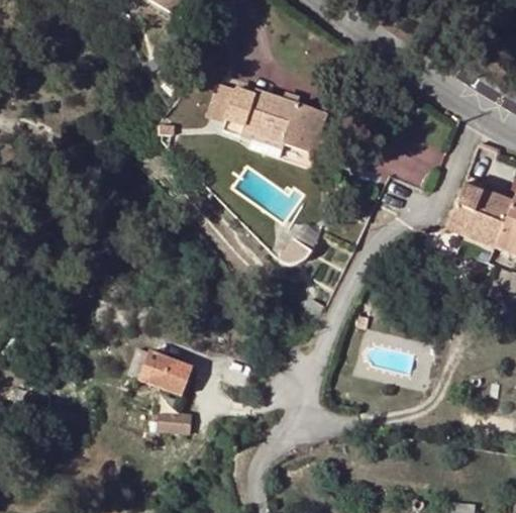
[(149,0),(174,13),(181,0),(149,0)]
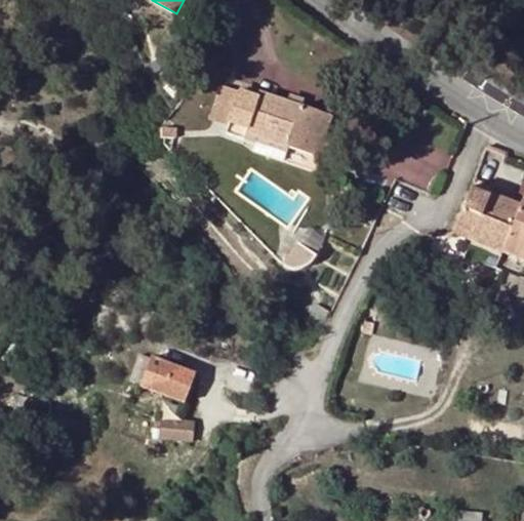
[(240,89),(222,84),(211,119),(229,124),(240,89)]
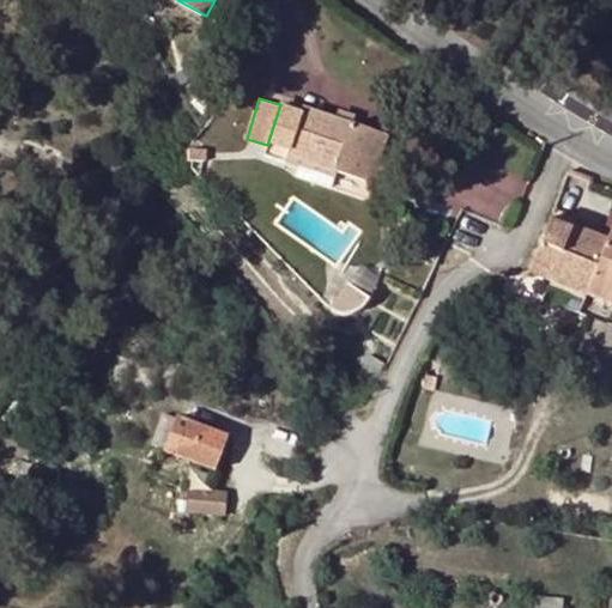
[(302,111),(280,104),(267,145),(265,152),(285,160),(288,152),(338,170),(376,182),(385,158),(379,157),(387,133),(303,107),(302,111)]
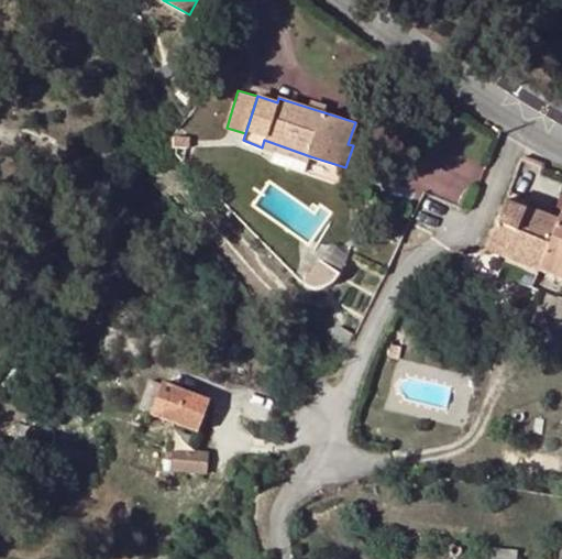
[(174,146),(189,148),(189,136),(174,136),(174,146)]
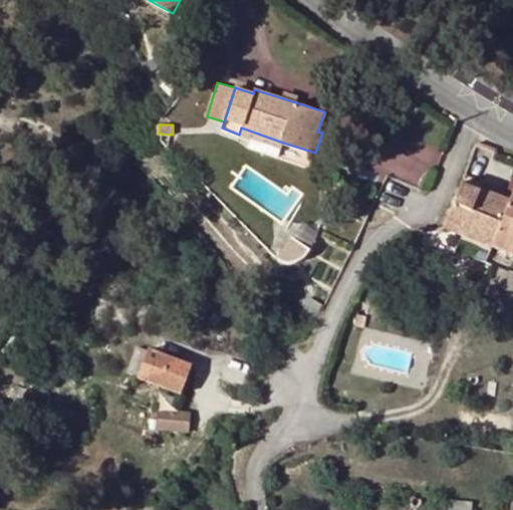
[(279,154),(283,143),(241,128),(239,135),(252,139),(249,146),(279,154)]
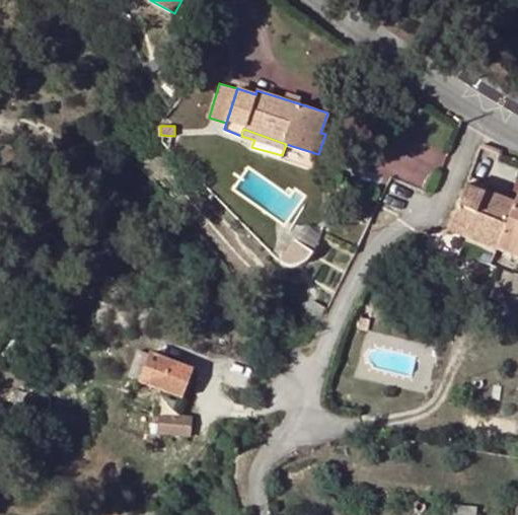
[(469,175),(458,206),(475,213),(467,236),(496,247),(514,202),(485,191),(488,184),(488,181),(469,175)]
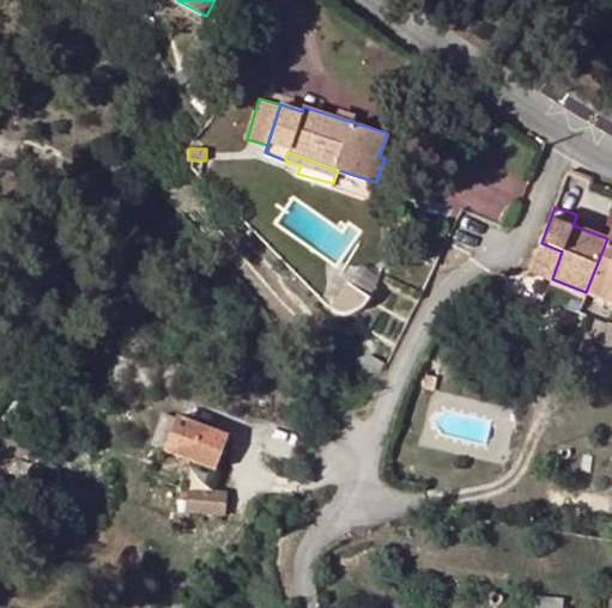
[(607,238),(611,230),(576,217),(573,225),(607,238)]
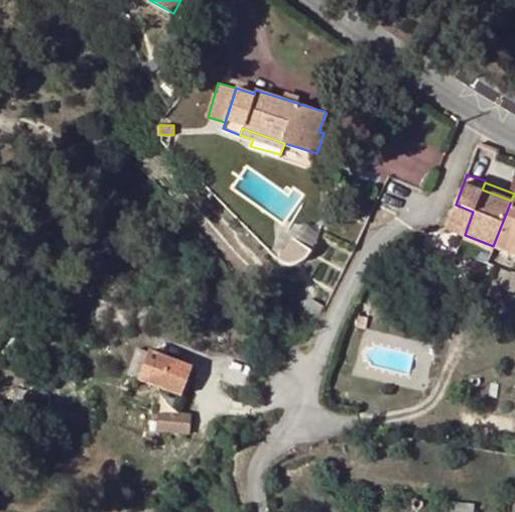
[(511,201),(493,246),(514,255),(514,194),(511,201)]
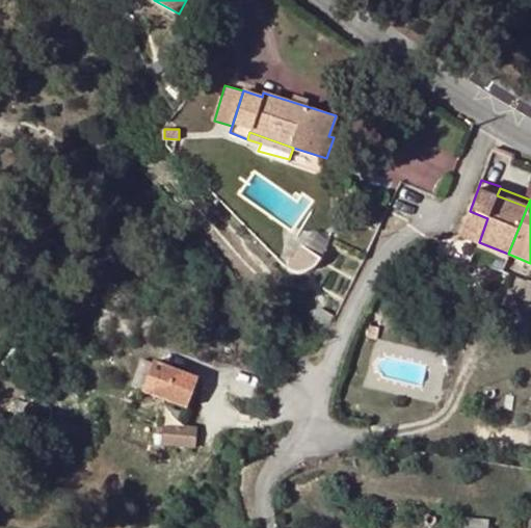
[(460,235),(479,242),(487,218),(470,211),(460,235)]
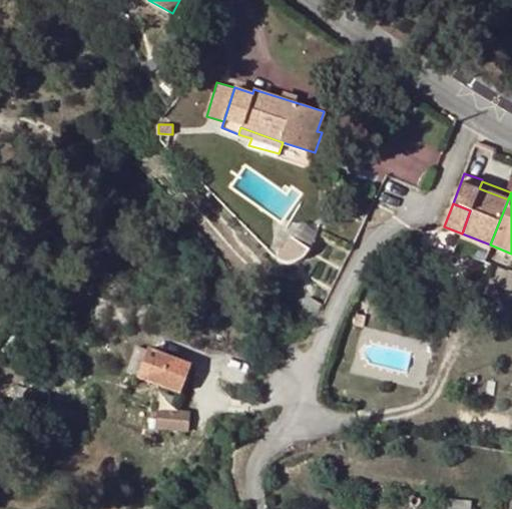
[(309,248),(293,236),(278,257),(280,258),(283,260),(287,262),(291,261),(295,261),(299,260),(302,258),(305,255),(307,251),(309,248)]
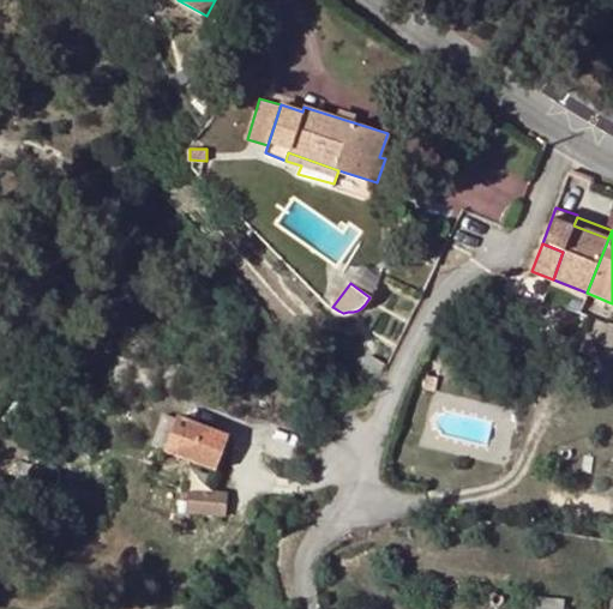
[(612,324),(593,317),(587,336),(612,344),(612,324)]
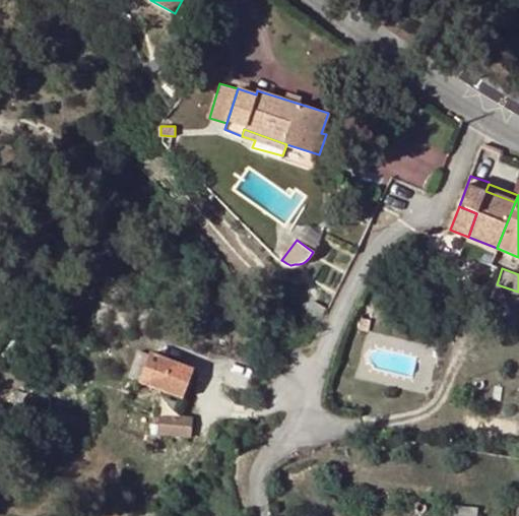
[(321,317),(324,315),(326,307),(315,300),(305,303),(303,311),(321,317)]
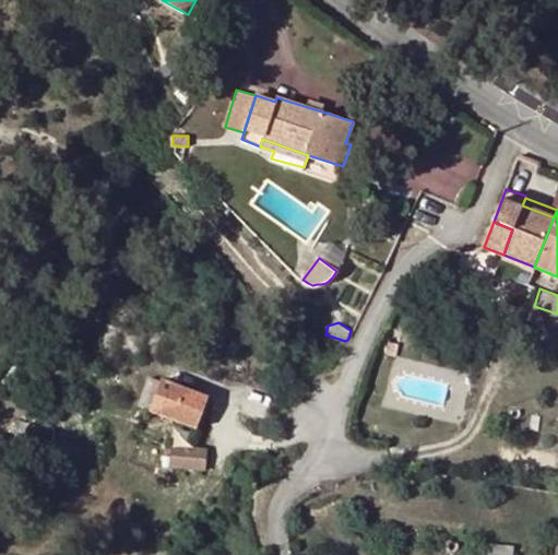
[(400,342),(389,340),(387,352),(396,354),(400,342)]
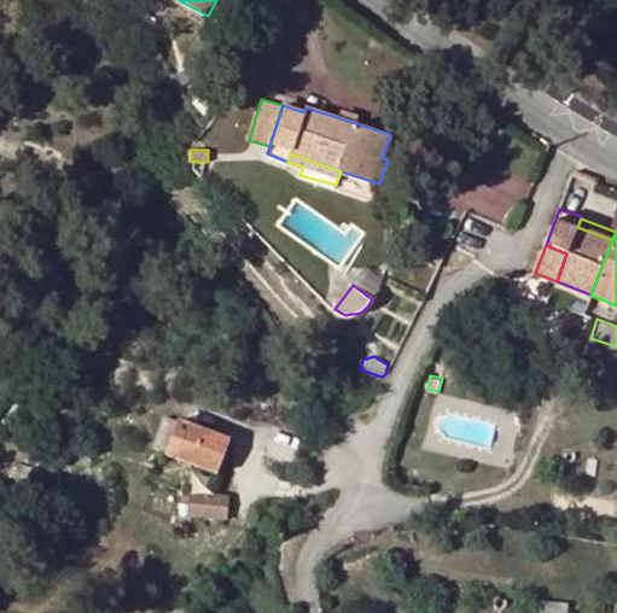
[(178,421),(164,415),(153,444),(167,449),(166,453),(217,473),(231,438),(179,419),(178,421)]
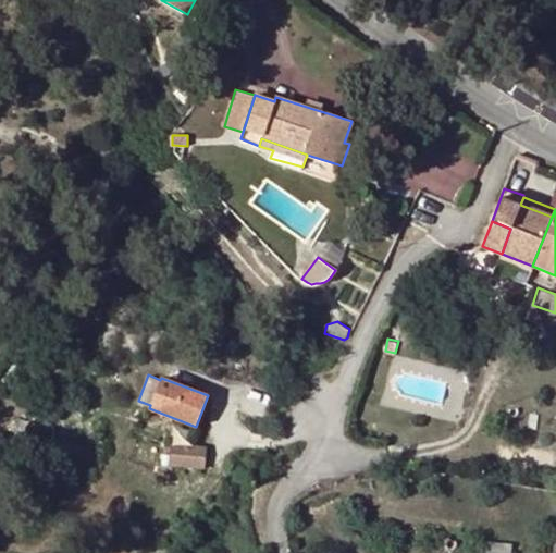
[(206,446),(173,443),(171,463),(205,466),(206,446)]
